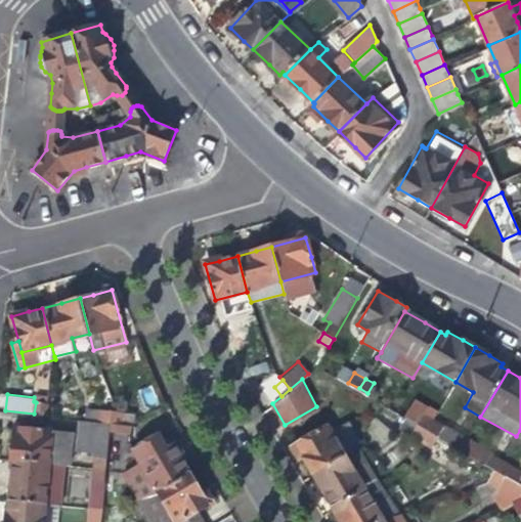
[(34,414),(45,415),(47,403),(36,402),(34,414)]
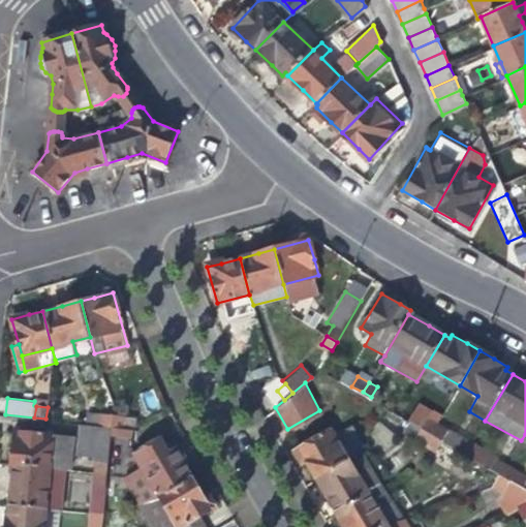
[(101,413),(100,425),(113,426),(114,414),(101,413)]
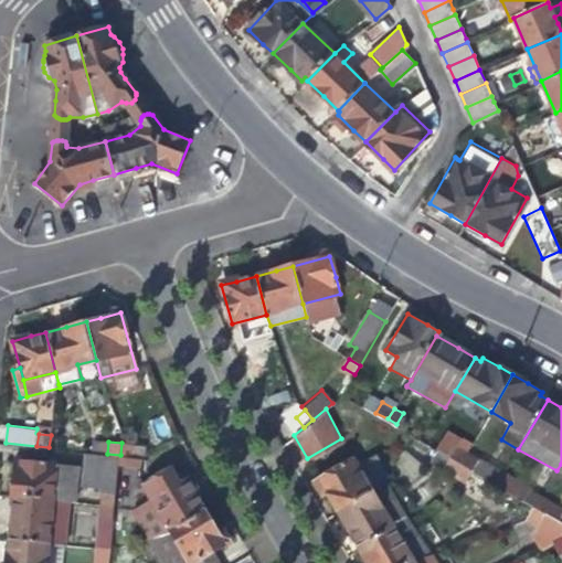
[(152,446),(122,443),(120,455),(134,457),(150,458),(152,446)]
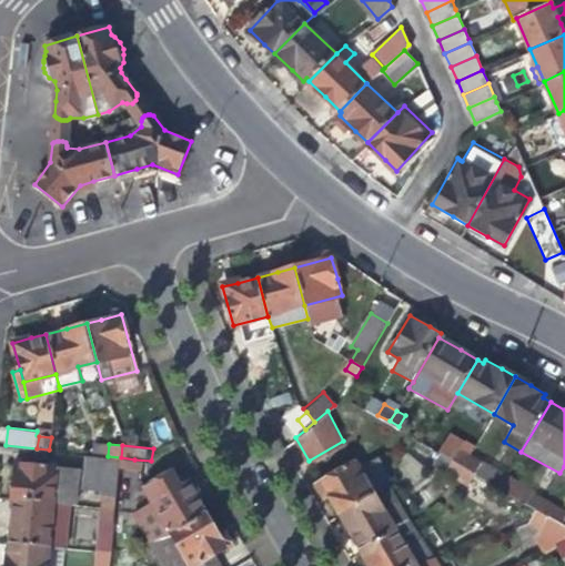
[(460,447),(454,458),(464,465),(471,454),(460,447)]
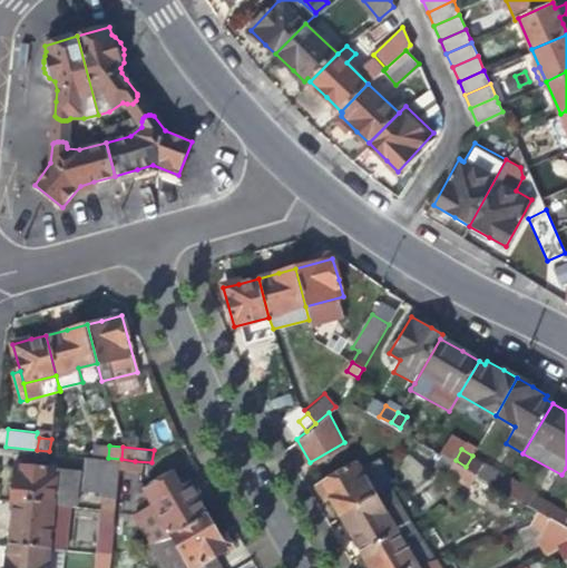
[(438,463),(460,477),(466,467),(456,460),(443,453),(438,463)]
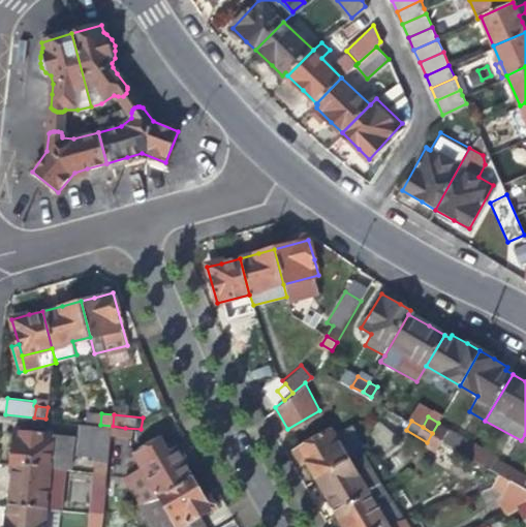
[(99,456),(96,472),(107,473),(113,426),(100,425),(82,423),(78,453),(99,456)]
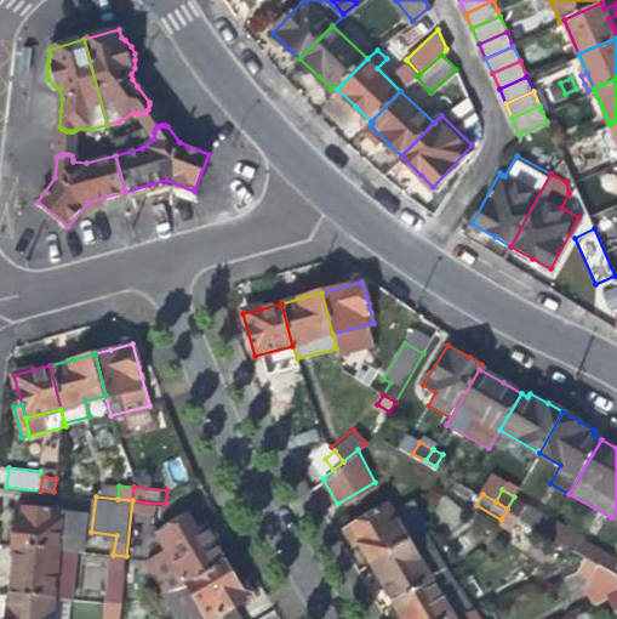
[(526,504),(514,497),(507,509),(518,515),(535,524),(547,532),(555,516),(529,500),(526,504)]
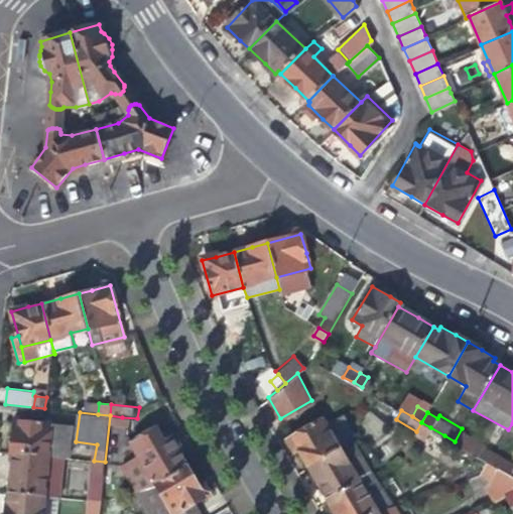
[(345,414),(328,424),(341,447),(353,440),(359,437),(345,414)]
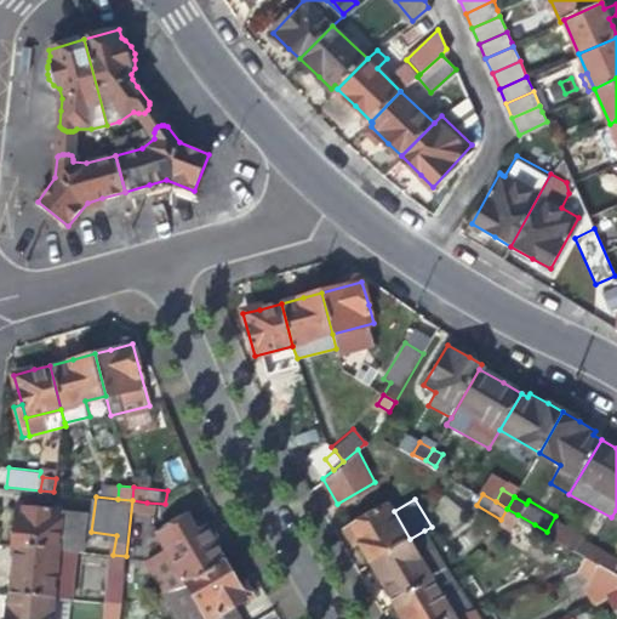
[(138,568),(147,503),(132,500),(126,556),(125,567),(138,568)]
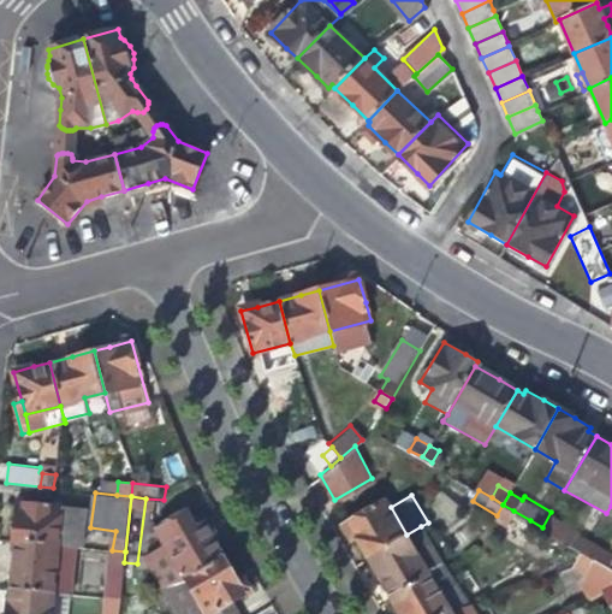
[(12,541),(17,541),(76,547),(82,548),(88,507),(16,497),(13,520),(12,541)]
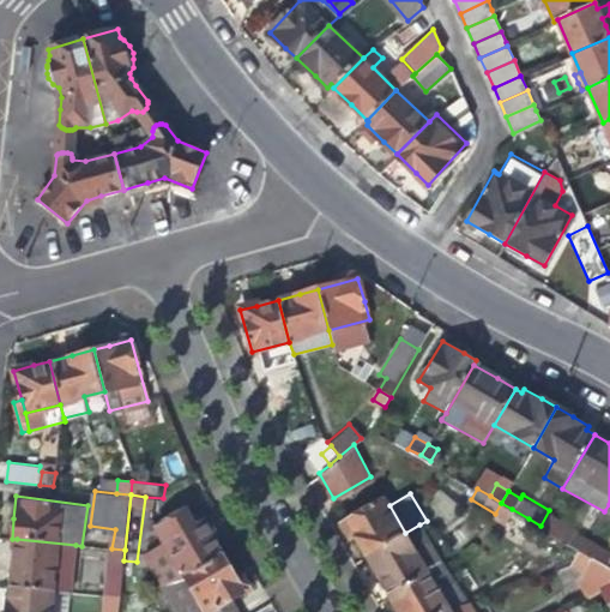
[(356,537),(367,556),(405,533),(390,505),(386,499),(348,521),(356,537)]
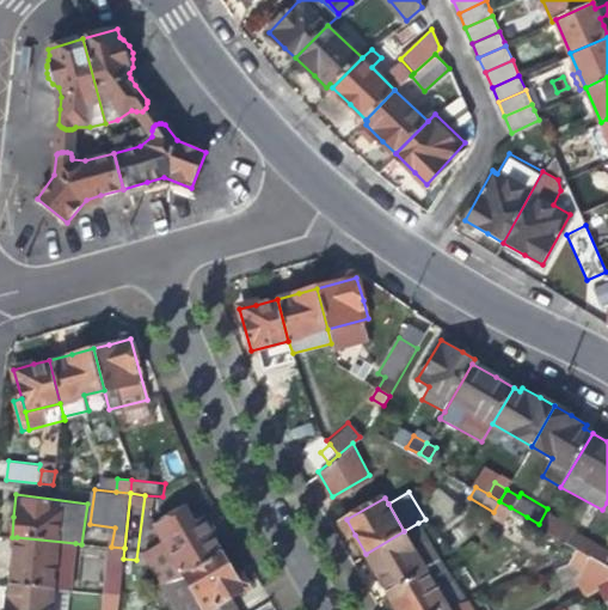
[(504,518),(510,507),(499,501),(493,512),(504,518)]
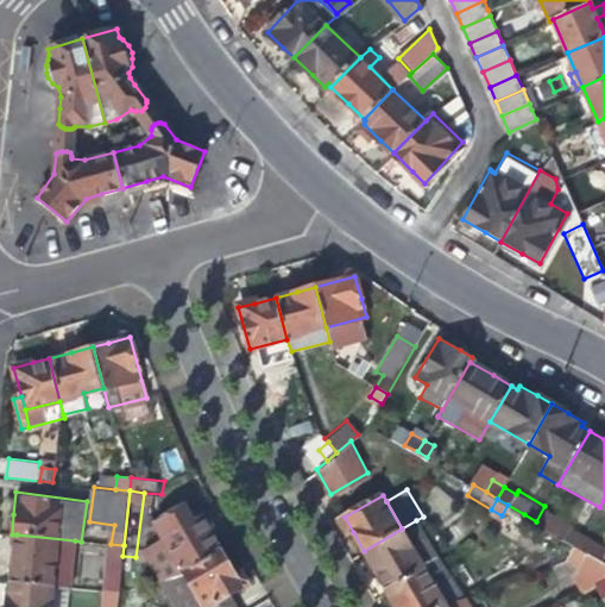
[(155,521),(165,538),(194,523),(184,505),(155,521)]
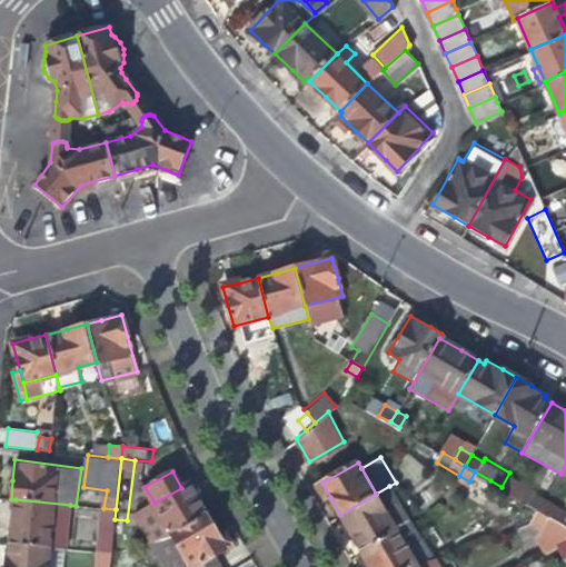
[(538,490),(509,473),(502,487),(540,509),(546,498),(536,493),(538,490)]
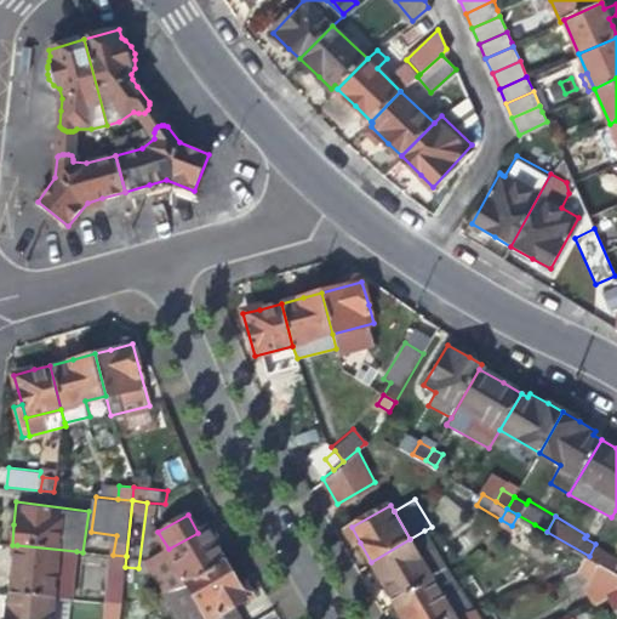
[(170,597),(227,564),(220,552),(206,528),(198,533),(169,549),(144,563),(166,598),(170,597)]
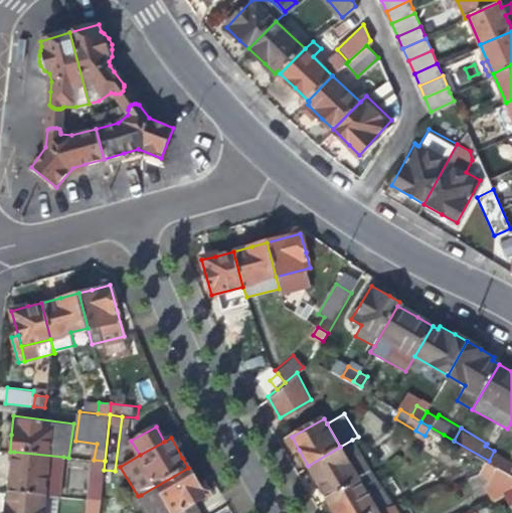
[(352,440),(340,447),(308,466),(319,484),(327,498),(371,473),(352,440)]
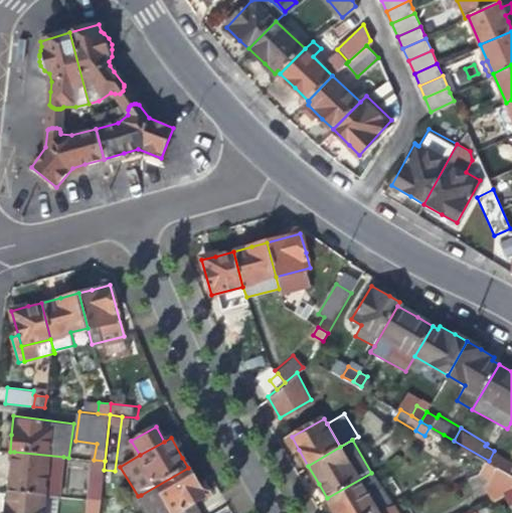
[(511,461),(494,451),(489,461),(511,473),(511,461)]
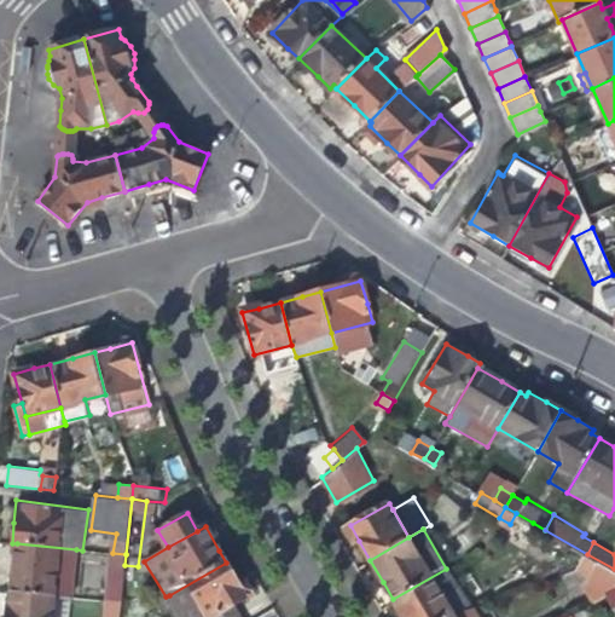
[(71,592),(76,549),(17,543),(15,568),(12,590),(54,595),(54,589),(71,592)]
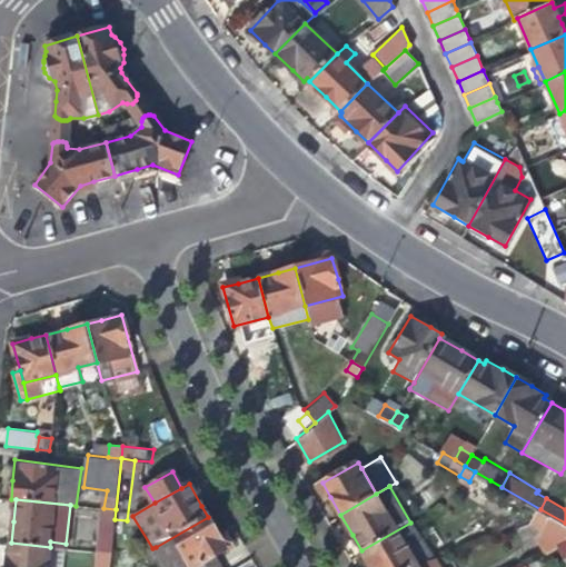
[(102,518),(115,519),(116,509),(103,508),(102,518)]
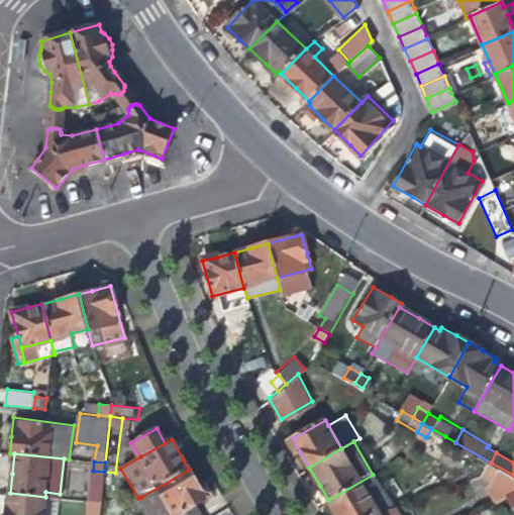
[(495,501),(504,495),(513,489),(513,475),(491,462),(485,472),(494,477),(496,482),(487,487),(495,501)]
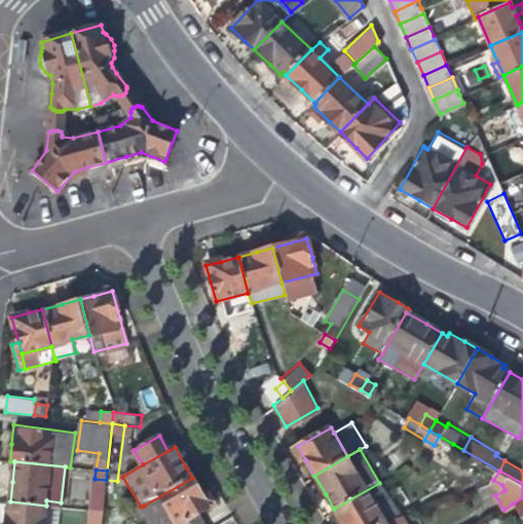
[(202,523),(197,515),(210,508),(202,496),(192,478),(144,506),(154,523),(202,523)]
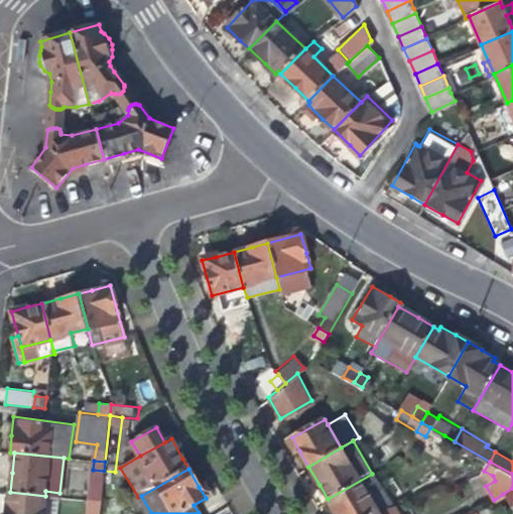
[(372,473),(372,474),(328,499),(336,513),(374,513),(391,505),(372,473)]
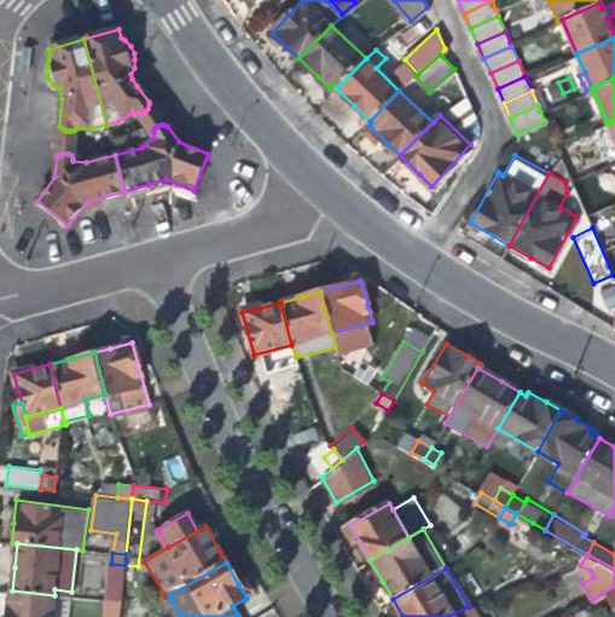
[(614,586),(603,593),(611,605),(614,603),(614,586)]
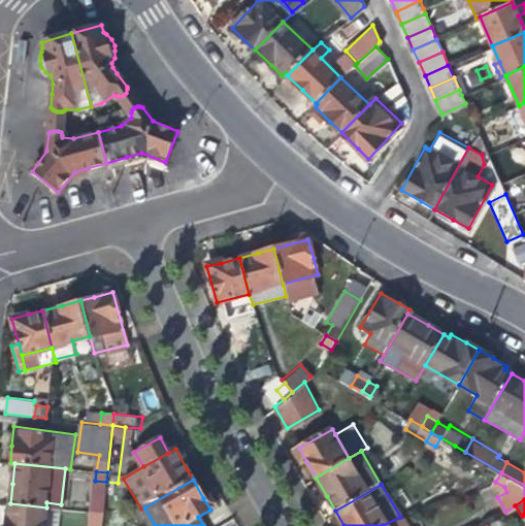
[(43,525),(46,507),(10,503),(9,512),(5,512),(3,525),(43,525)]
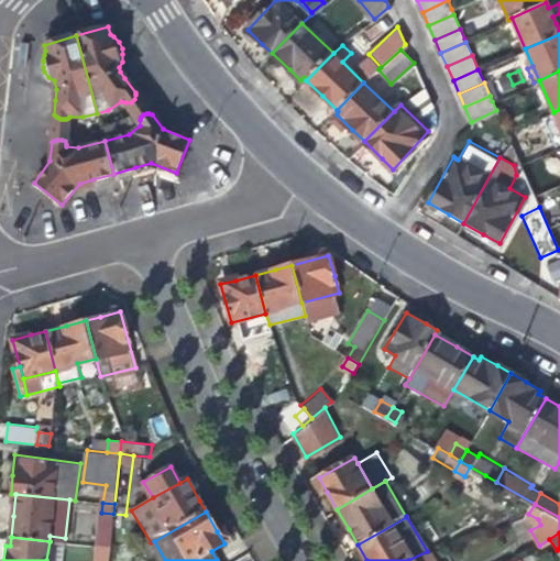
[(431,560),(427,551),(408,560),(431,560)]
